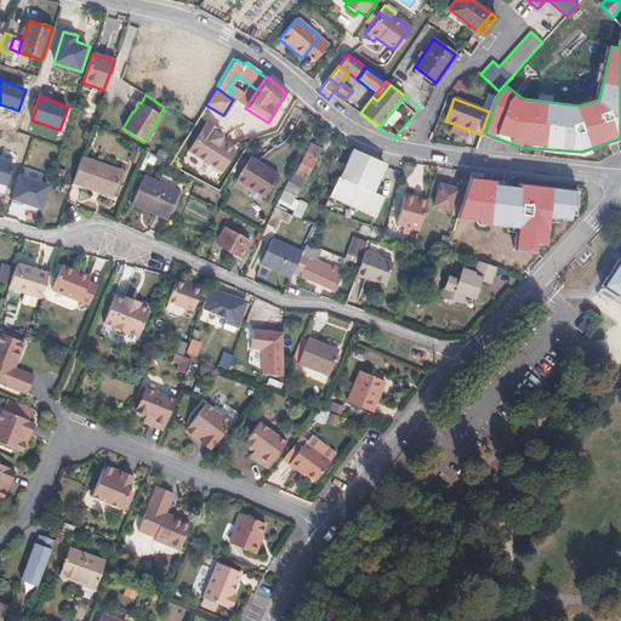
[(217,129),(205,121),(187,152),(220,172),(234,151),(218,141),(221,137),(214,134),(216,130),(217,129)]
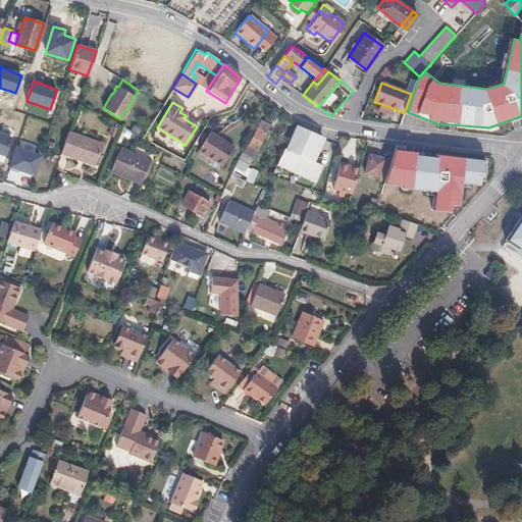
[(393,108),(381,104),(378,110),(390,114),(393,108)]
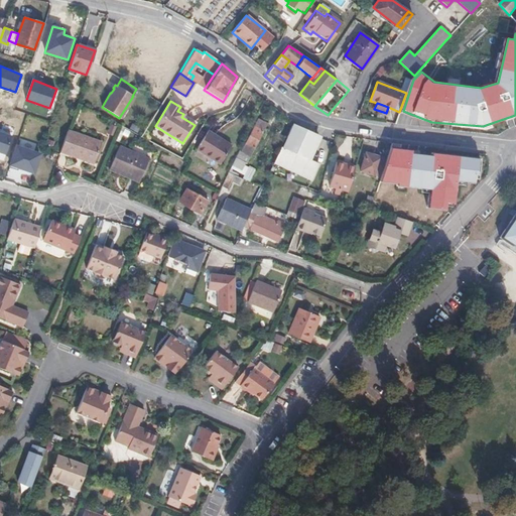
[(264,125),(256,120),(244,144),(252,148),(264,125)]
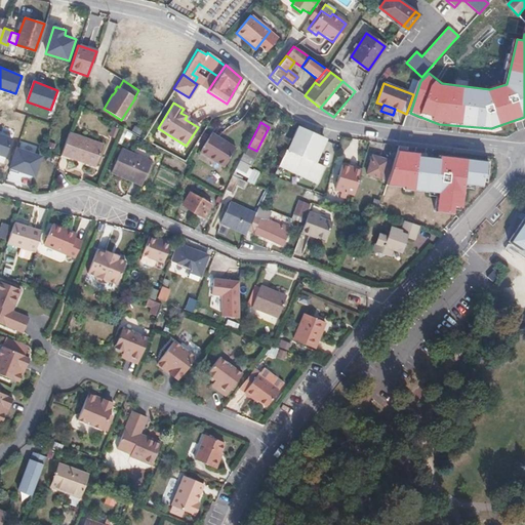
[(324,139),(296,127),(286,150),(314,162),(324,139)]
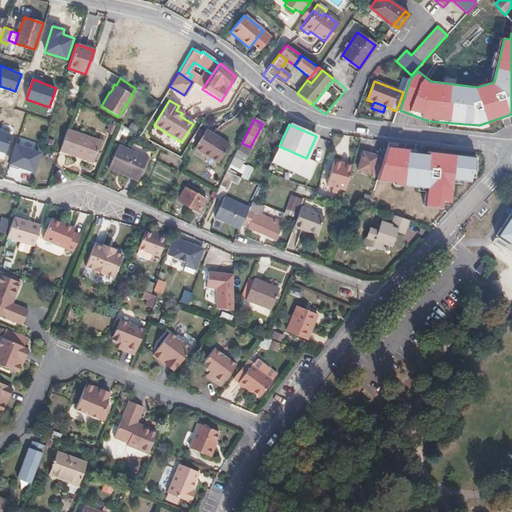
[(99,141),(66,129),(59,150),(77,157),(78,154),(93,159),(99,141)]
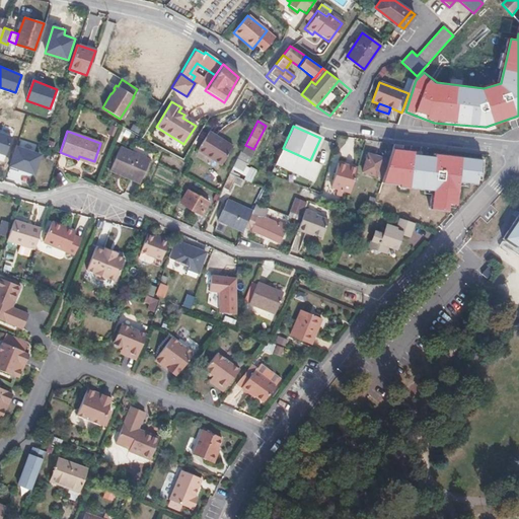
[(11,136),(0,132),(0,152),(4,154),(11,136)]
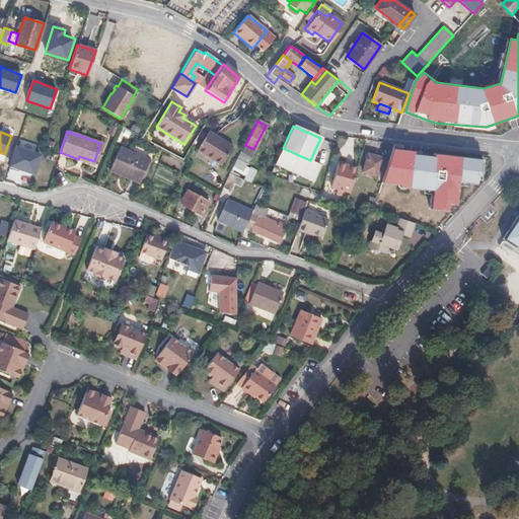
[(232,146),(207,132),(197,150),(222,164),(232,146)]
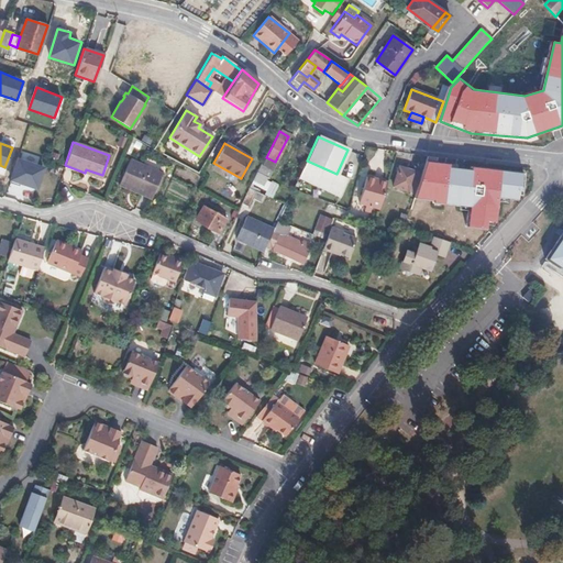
[(275,162),(266,157),(262,165),(272,169),(275,162)]
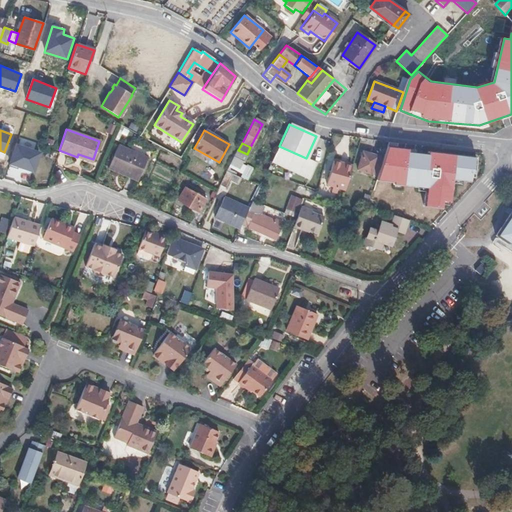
[(147,157),(117,144),(109,164),(138,178),(147,157)]
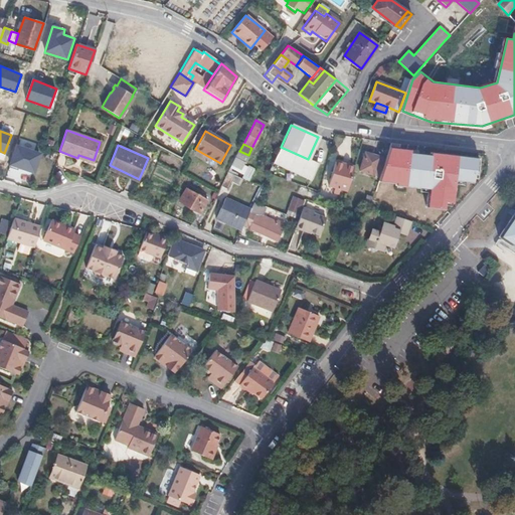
[(42,154),(15,146),(8,164),(36,174),(42,154)]
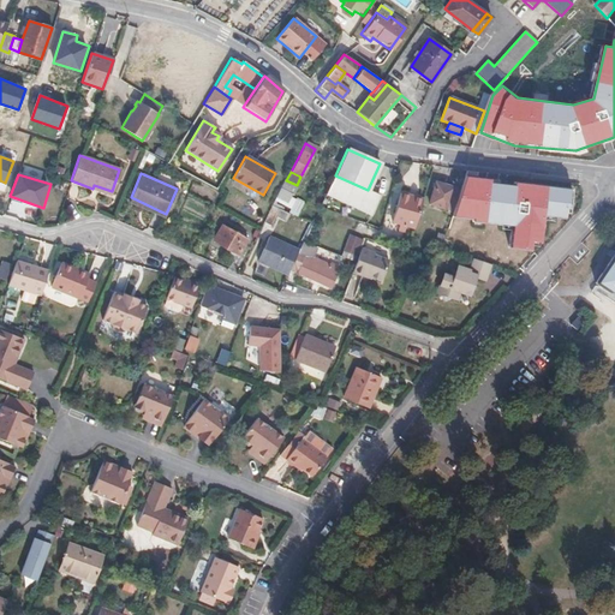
[(335,175),(334,174),(326,195),(371,215),(380,195),(368,190),(335,175)]
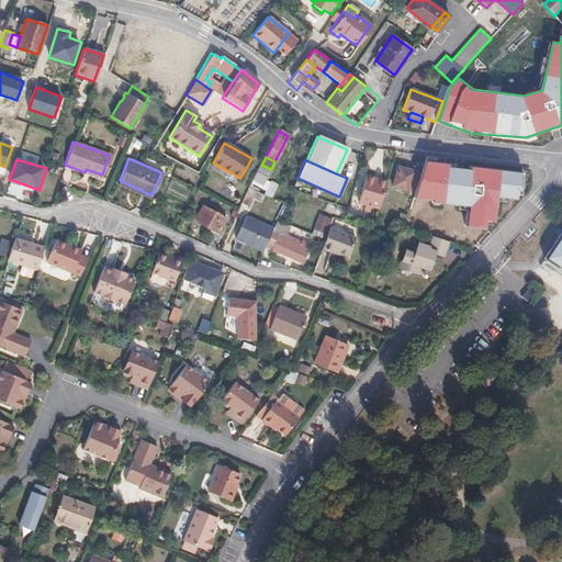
[(460,165),(424,160),(412,202),(470,210),(467,228),(487,234),(489,228),(496,231),(501,204),(519,204),(524,173),(471,165),(468,169),(460,168),(460,165)]
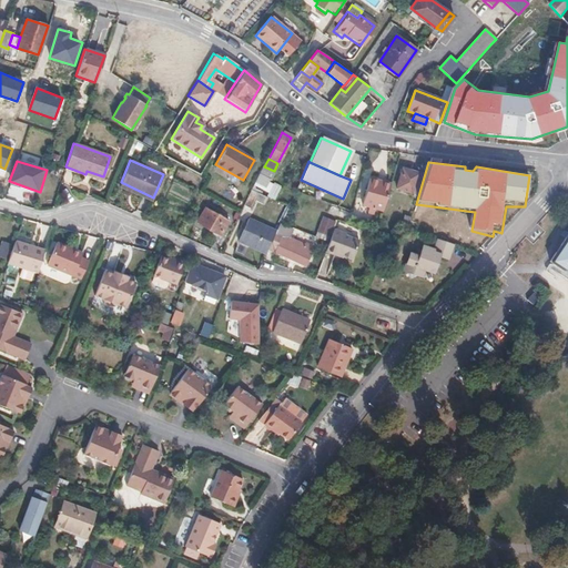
[(274,171),(264,166),(254,186),(261,190),(266,180),(269,181),(274,171)]
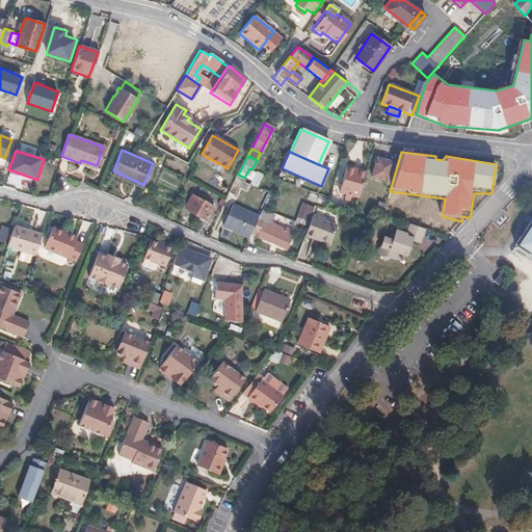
[(393,162),(377,157),(371,177),(387,181),(393,162)]
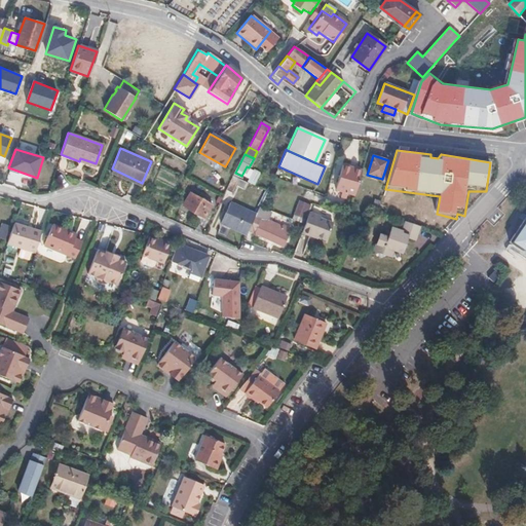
[(361,170),(342,164),(335,188),(341,191),(340,195),(345,197),(347,192),(353,194),(361,170)]
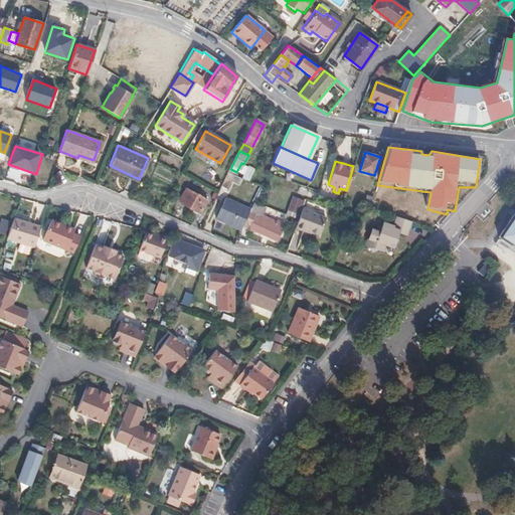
[(273,163),(269,171),(279,175),(296,181),(308,185),(311,180),(273,163)]
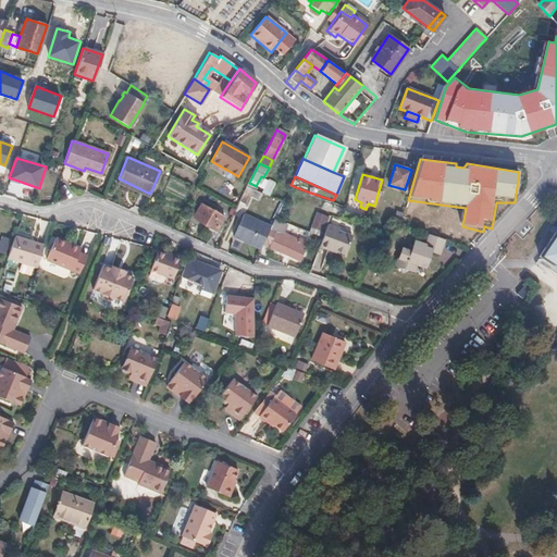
[(119,178),(118,182),(149,196),(150,194),(119,178)]
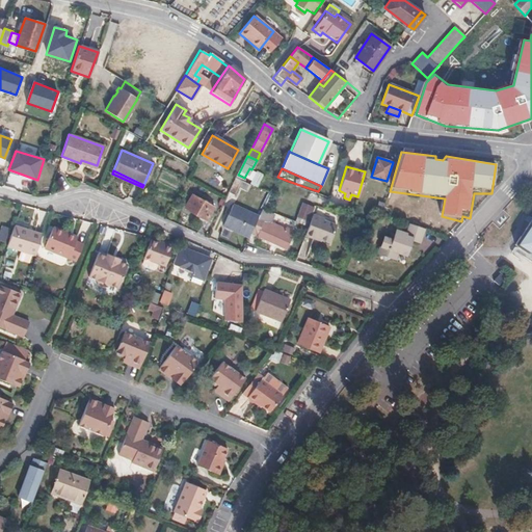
[(263,176),(256,173),(250,185),(258,187),(263,176)]
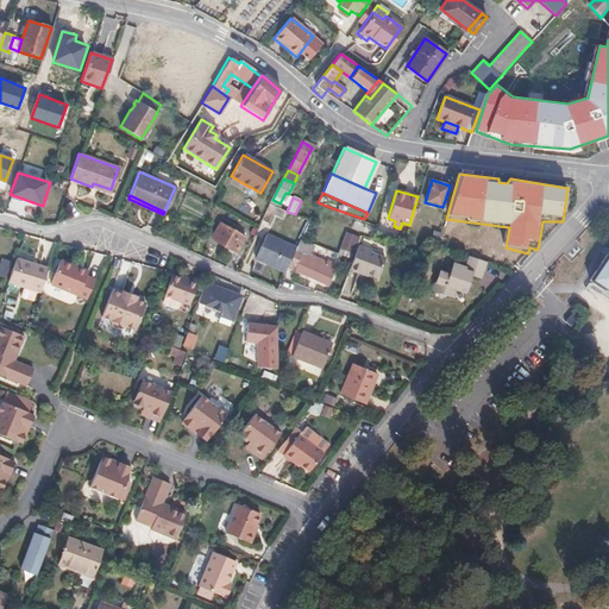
[(276,209),(268,205),(259,219),(269,224),(276,209)]
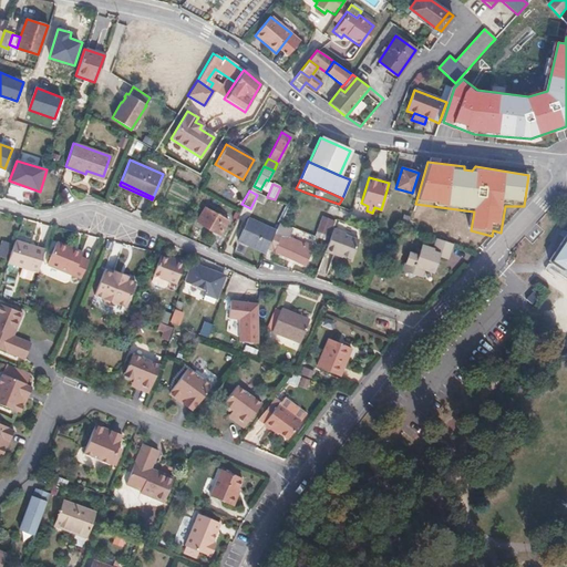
[(326,199),(307,193),(303,202),(323,208),(326,199)]
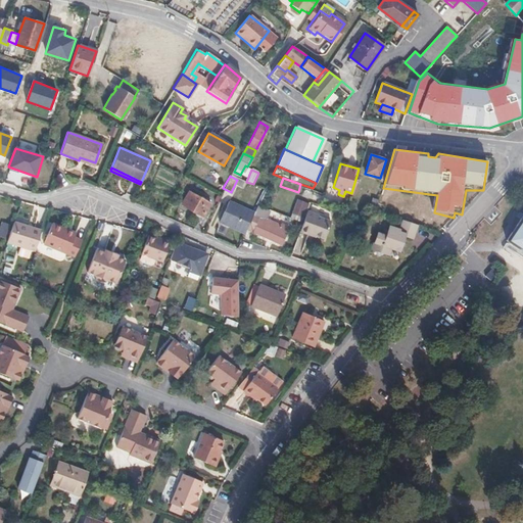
[(209,203),(189,192),(181,205),(201,217),(209,203)]
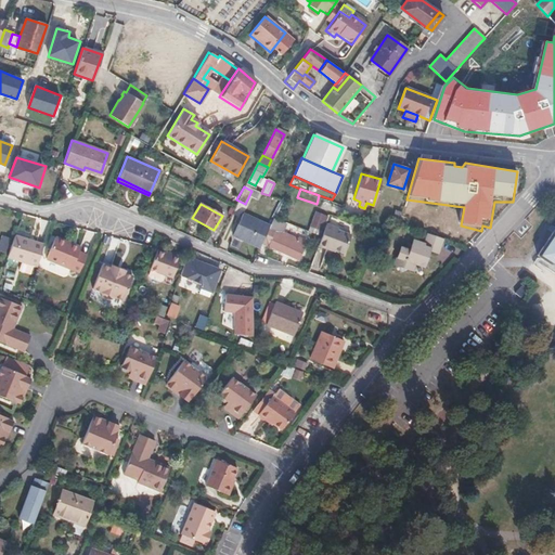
[(269,227),(242,214),(232,235),(259,248),(261,242),(267,232),(269,227)]
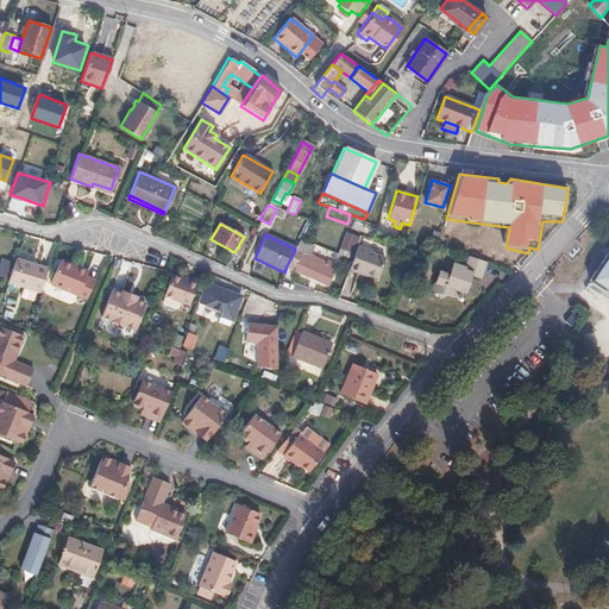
[(357,245),(351,259),(349,269),(358,272),(358,270),(376,277),(384,258),(369,251),(369,250),(357,245)]
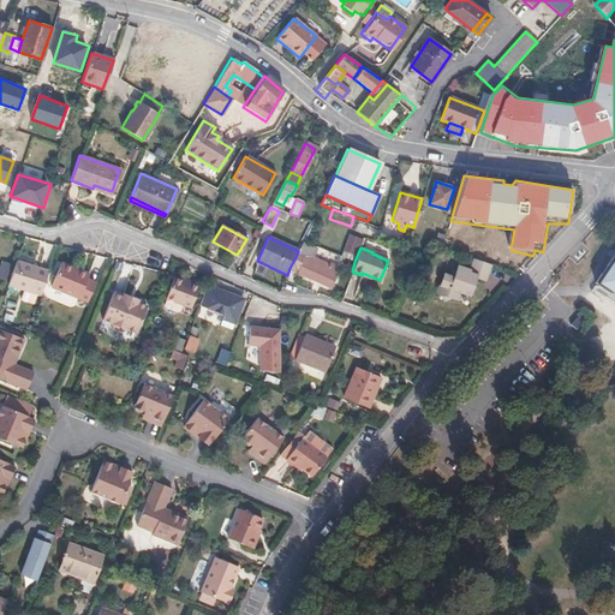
[(326,270),(296,257),(290,268),(329,286),(334,275),(326,270)]
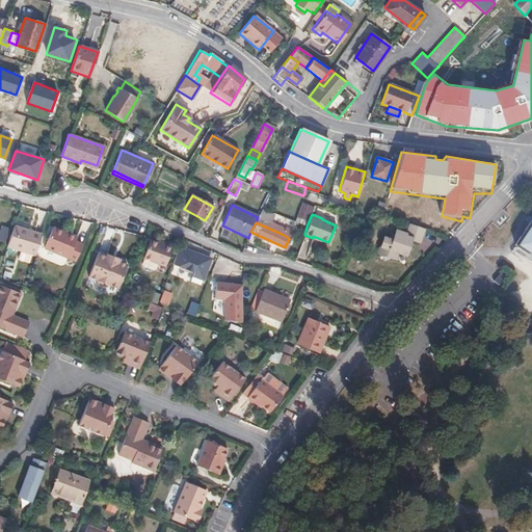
[(392,240),(383,237),(377,255),(383,257),(386,262),(391,260),(395,261),(398,254),(408,257),(414,242),(420,244),(425,230),(411,224),(410,224),(406,235),(396,231),(392,240)]
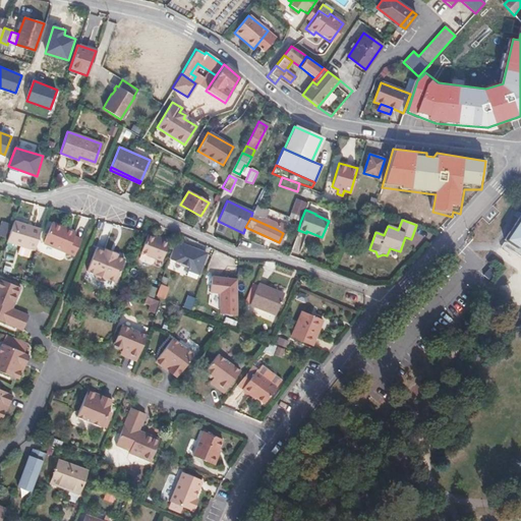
[(520,221),(507,240),(520,249),(520,221)]
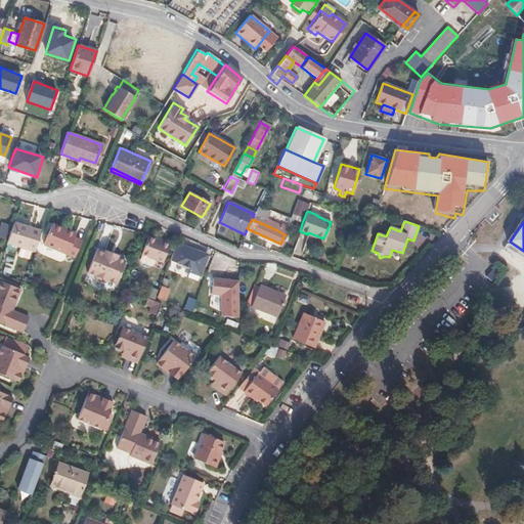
[(17,224),(12,223),(5,244),(10,245),(17,224)]
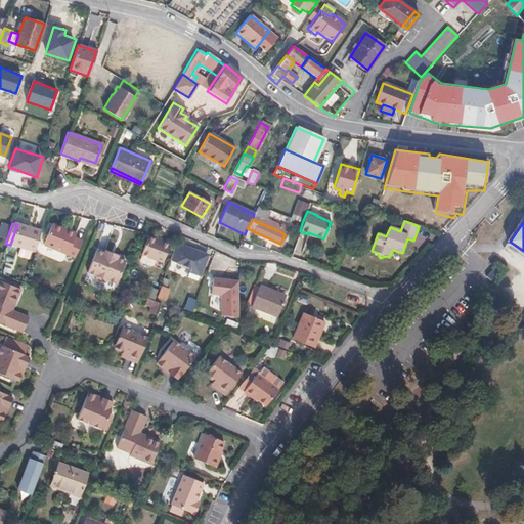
[(40,231),(17,224),(10,245),(34,252),(40,231)]
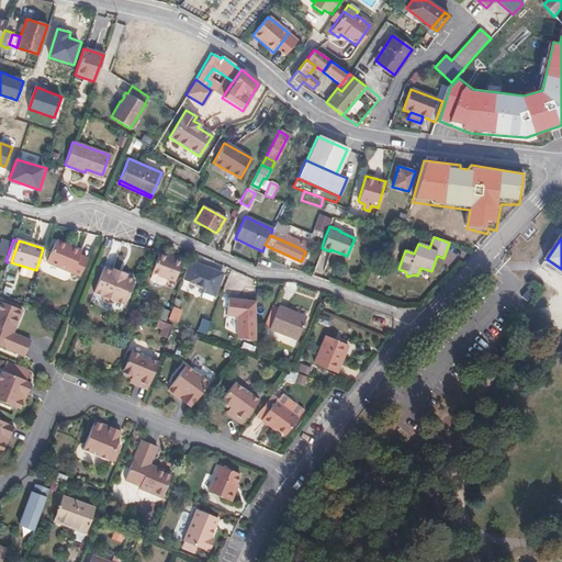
[(69,246),(55,240),(46,262),(79,277),(86,259),(78,256),(80,253),(68,248),(69,246)]
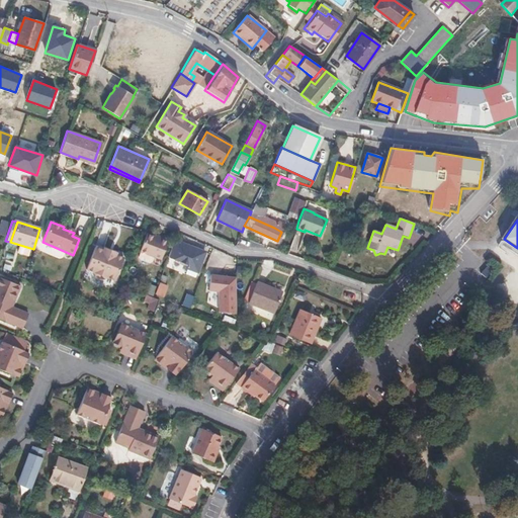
[(284,227),(276,223),(274,228),(281,232),(284,227)]
